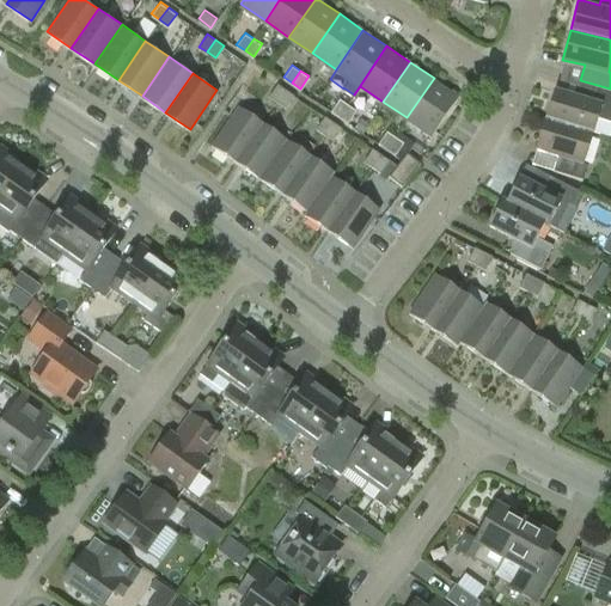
[(434,78),(407,117),(432,134),(458,95),(434,78)]
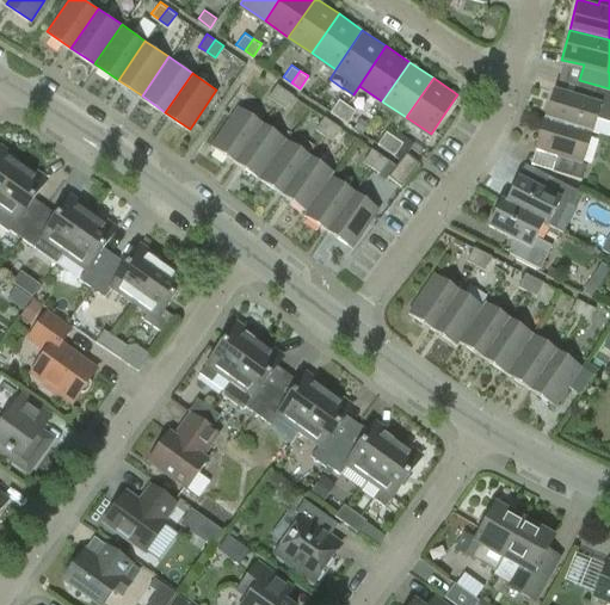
[(609,88),(579,80),(575,94),(554,87),(544,117),(590,131),(596,113),(609,118),(609,88)]
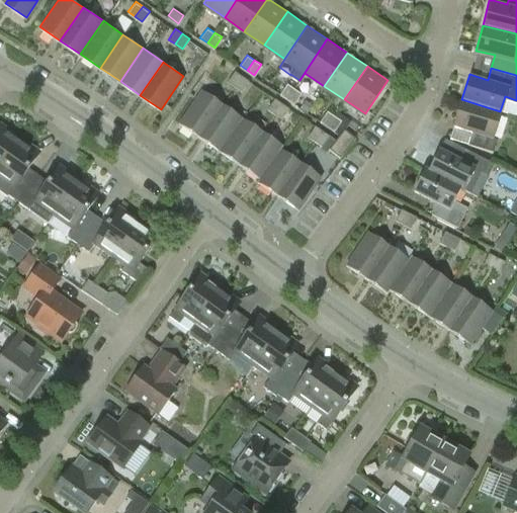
[(235,69),(228,80),(235,85),(242,74),(235,69)]
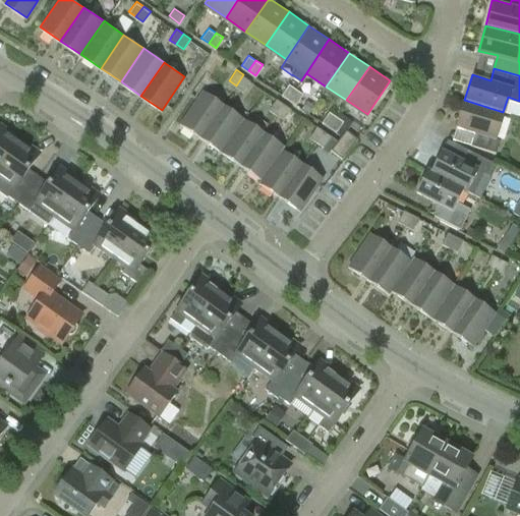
[(243,90),(250,79),(243,74),(236,86),(243,90)]
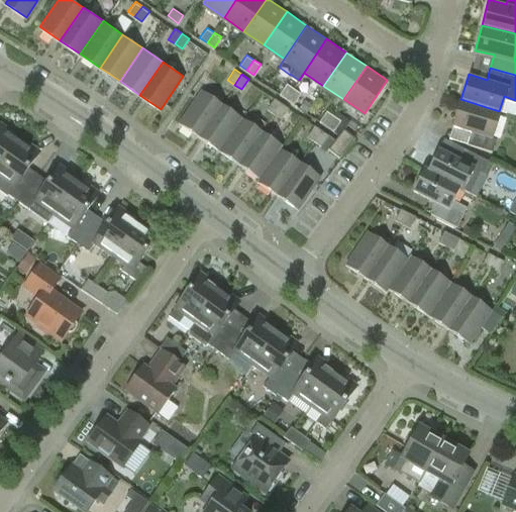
[(287,82),(280,92),(287,97),(294,86),(287,82)]
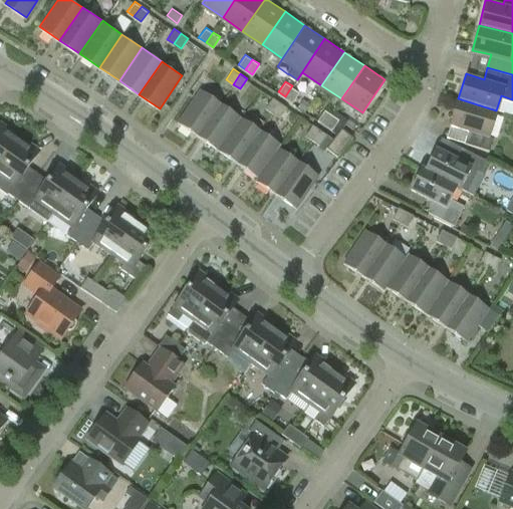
[(292,101),(299,90),(292,85),(285,96),(292,101)]
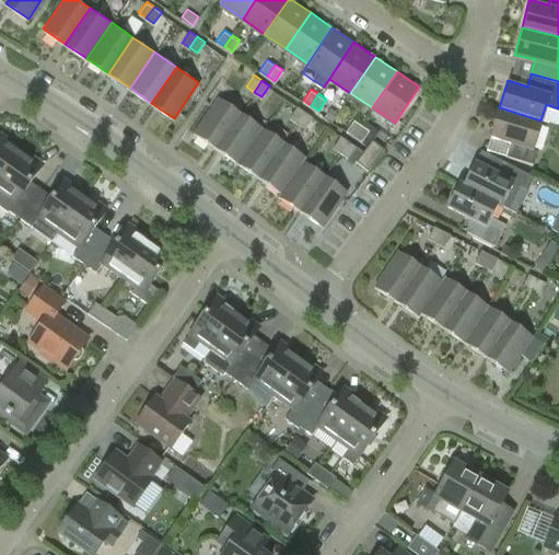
[(216,147),(241,111),(219,95),(194,131),(216,147)]
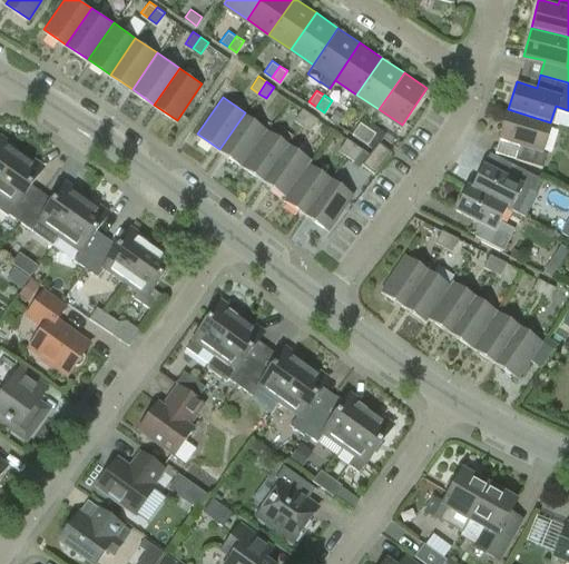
[(303,106),(294,118),(303,124),(311,111),(303,106)]
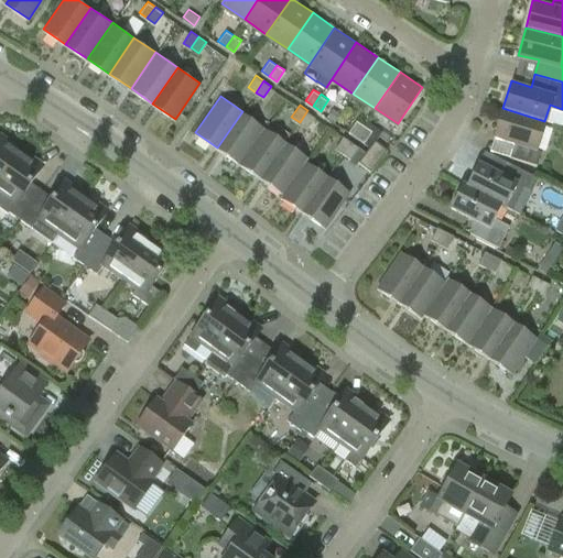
[(327,116),(335,121),(340,111),(333,107),(327,116)]
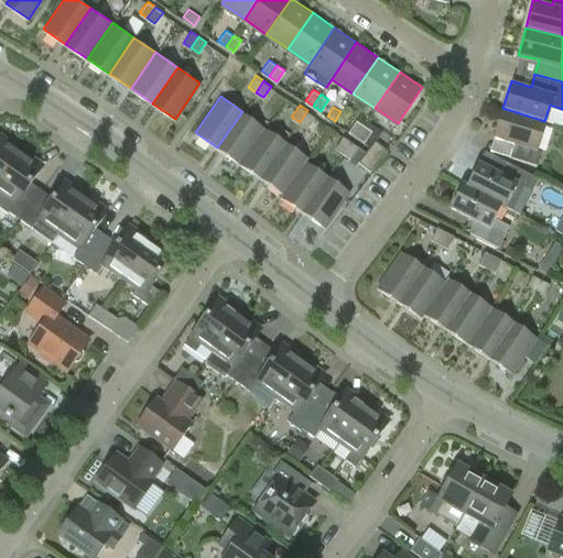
[(541,149),(537,148),(544,121),(502,108),(495,135),(513,141),(510,154),(537,163),(541,149)]
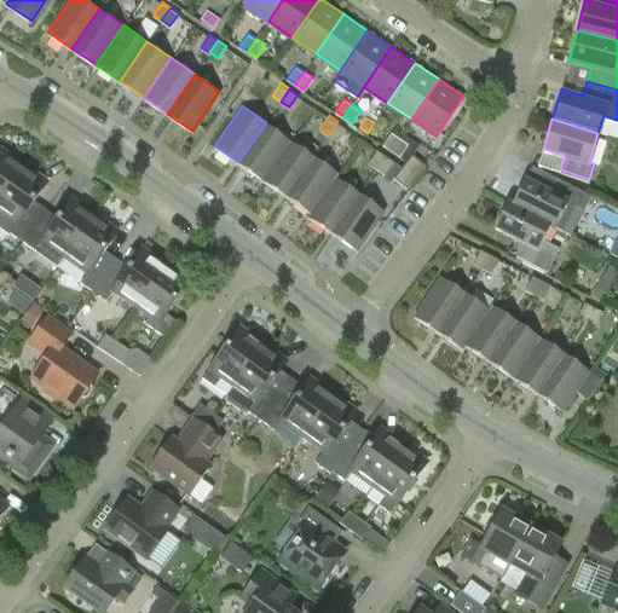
[(338,139),(346,127),(338,121),(329,134),(338,139)]
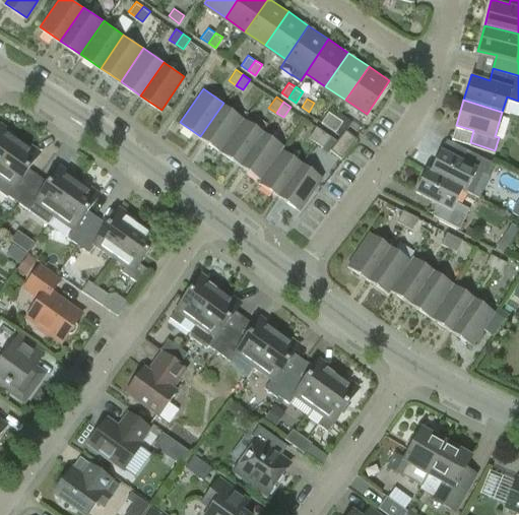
[(223,103),(200,136),(220,150),(244,117),(223,103)]
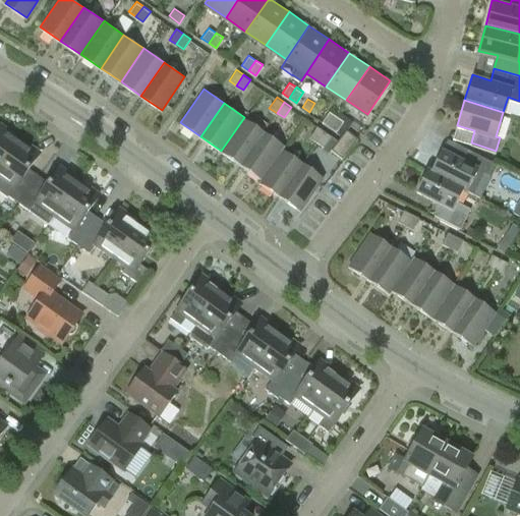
[(329,125),(337,114),(330,110),(322,120),(329,125)]
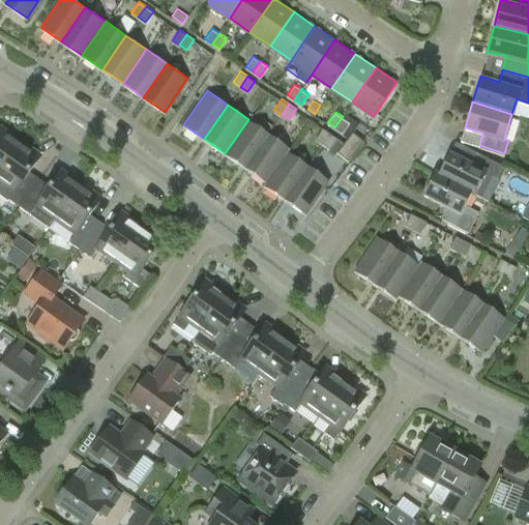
[(343,133),(350,121),(343,116),(334,127),(343,133)]
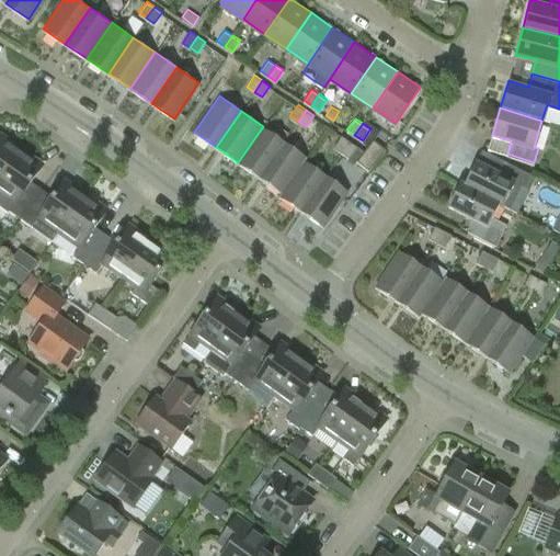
[(263,126),(238,162),(260,177),(285,140),(263,126)]
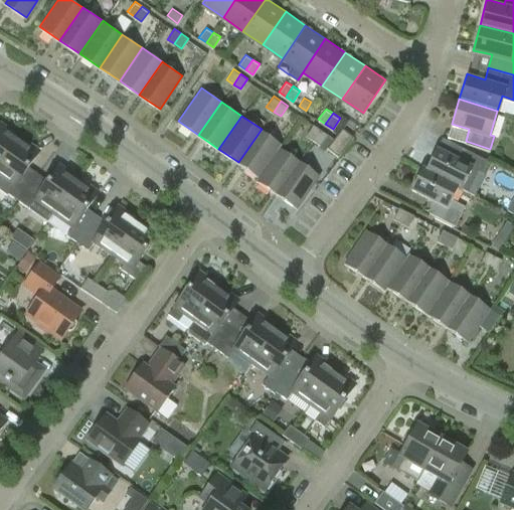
[(0,162),(18,138),(7,130),(9,127),(3,123),(0,123),(0,162)]
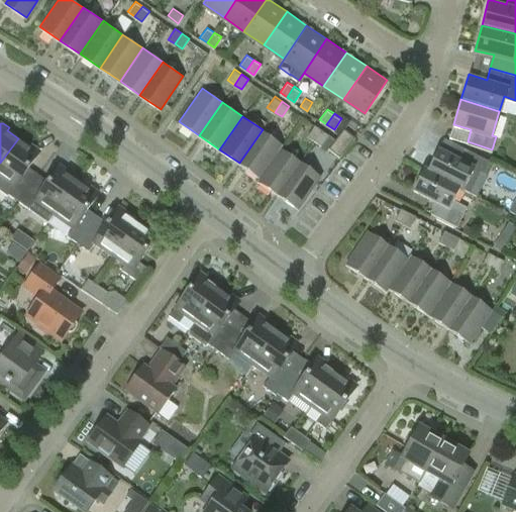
[(314,123),(307,134),(314,139),(321,128),(314,123)]
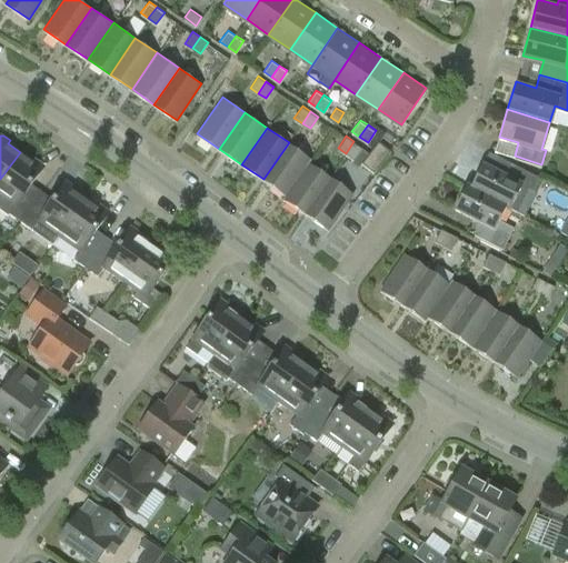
[(391,149),(378,139),(361,161),(374,171),(391,149)]
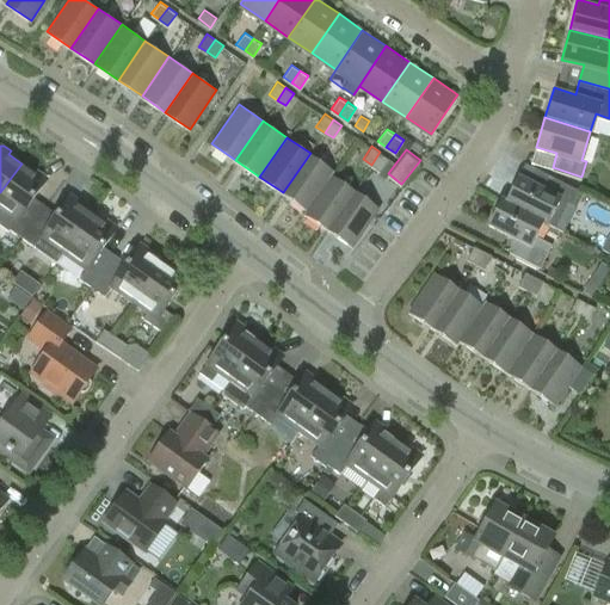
[(380,170),(388,158),(380,152),(371,165),(380,170)]
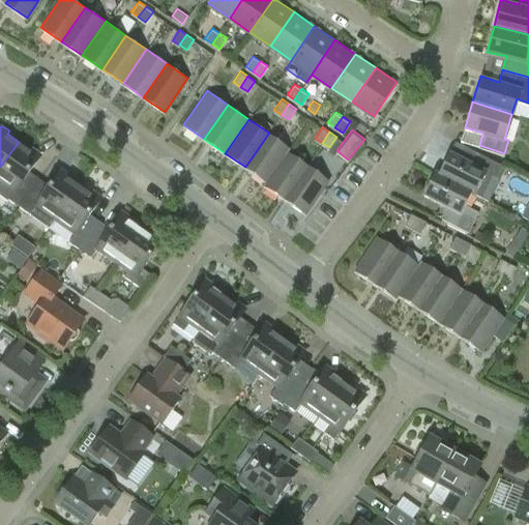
[(269,133),(245,167),(265,180),(266,181),(287,150),(288,150),(290,147),(269,133)]
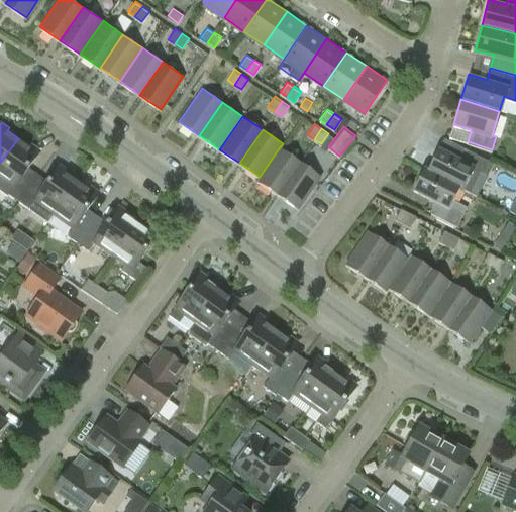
[(36,147),(30,142),(28,145),(18,138),(0,163),(0,186),(18,199),(34,177),(24,171),(37,151),(36,147)]
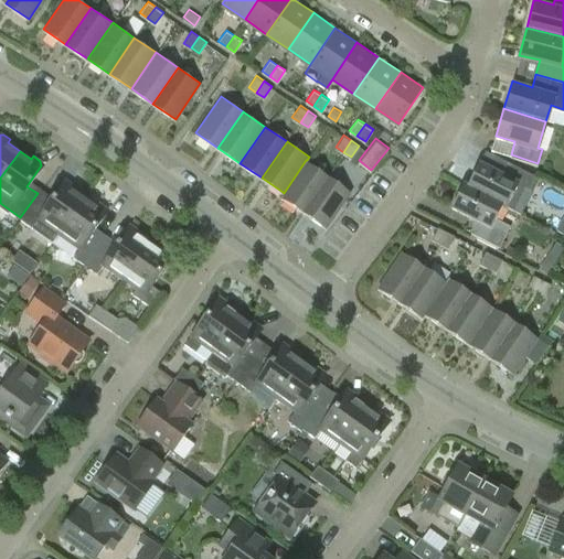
[(306,160),(284,193),(283,192),(280,196),(302,211),(328,174),(307,160),(306,160)]
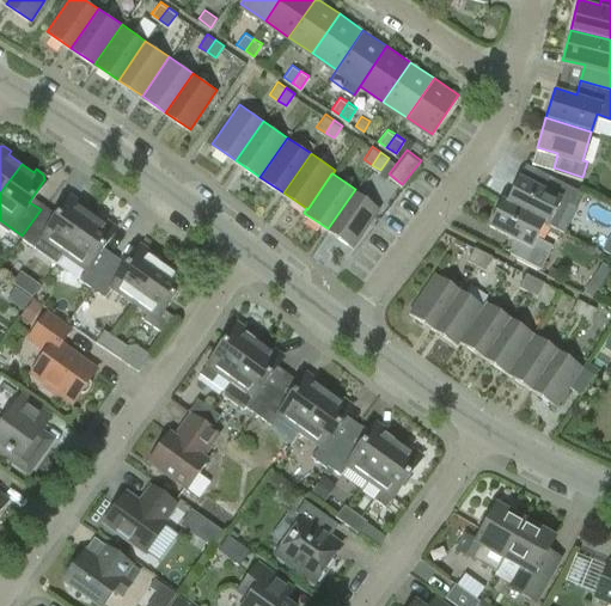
[(550,222),(566,230),(586,187),(558,175),(551,189),(521,175),(508,201),(550,222)]
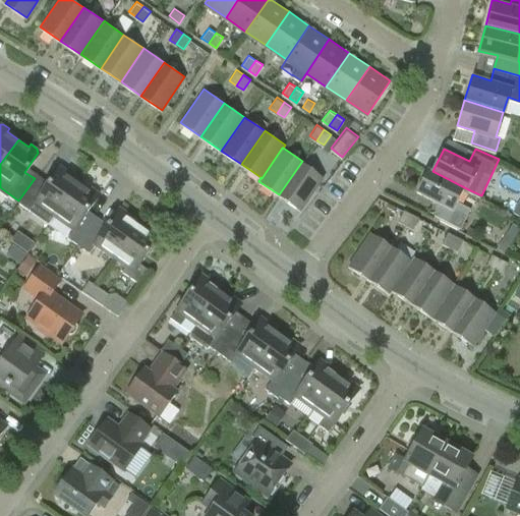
[(302,161),(279,194),(300,209),(323,175),(302,161)]
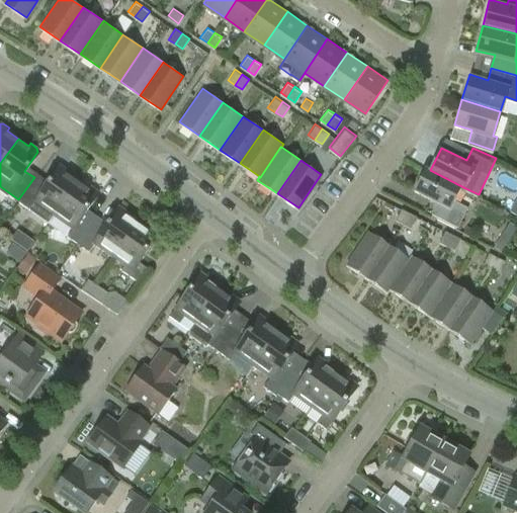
[(54,212),(79,177),(60,163),(45,184),(34,177),(18,199),(29,207),(34,200),(54,212)]
